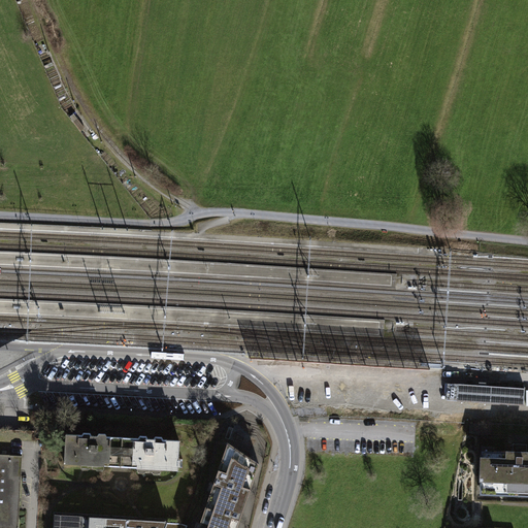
[(526,388),(448,383),(447,399),(525,404),(526,388)]
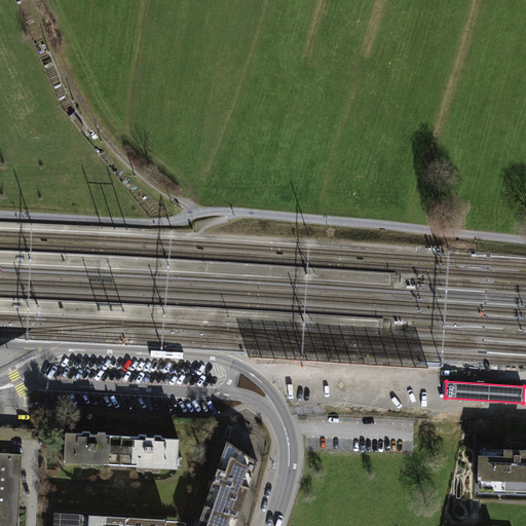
[(78,434),(66,433),(64,461),(81,462),(81,465),(82,467),(87,467),(88,466),(95,466),(96,468),(103,468),(104,467),(104,464),(138,466),(137,468),(138,471),(144,471),(145,470),(151,470),(152,471),(158,472),(159,471),(160,467),(178,468),(179,440),(166,439),(166,440),(162,440),(161,437),(155,437),(154,438),(147,438),(146,437),(140,436),(139,439),(107,437),(107,436),(105,433),(99,433),(98,435),(90,435),(89,433),(83,433),(82,435),(78,435),(78,434)]
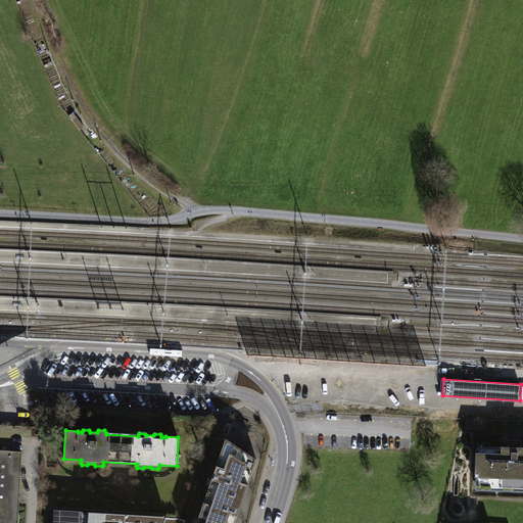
[(522,443),(481,442),(479,487),(522,489),(522,443)]
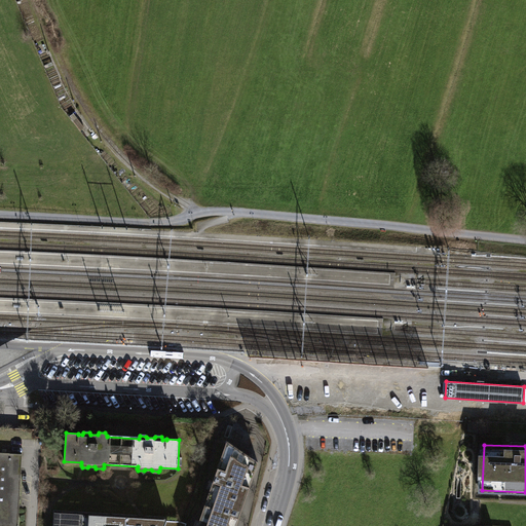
[(23,450),(0,449),(0,523),(20,525),(23,450)]
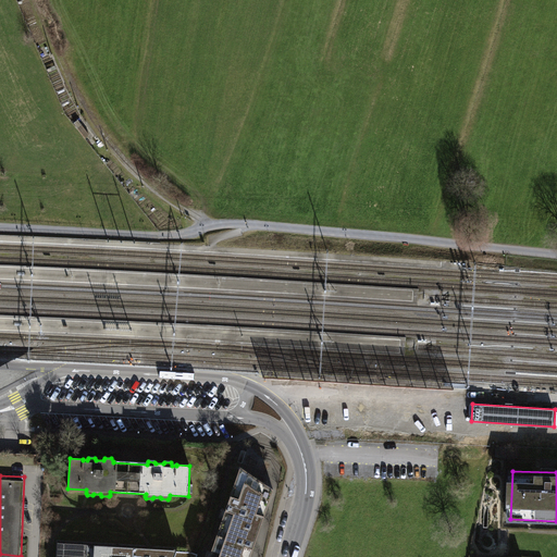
[(248,556),(268,502),(237,477),(208,556),(248,556)]
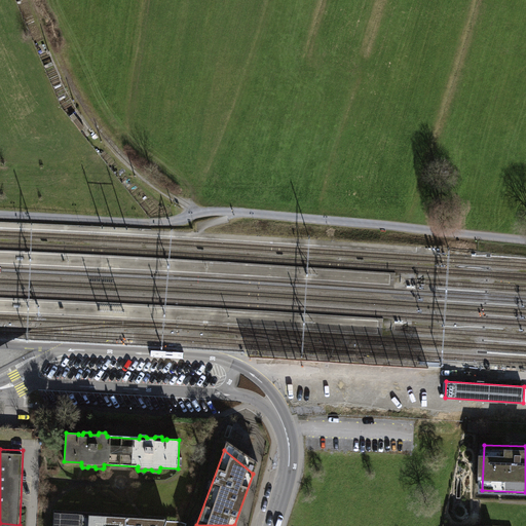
[(55,506),(53,525),(162,525),(170,513),(55,506)]
